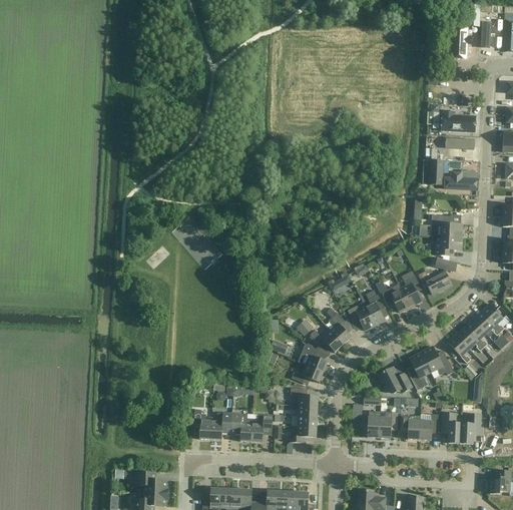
[(470,14),(470,18),(470,24),(478,24),(479,8),(473,8),(471,8),(470,14)]
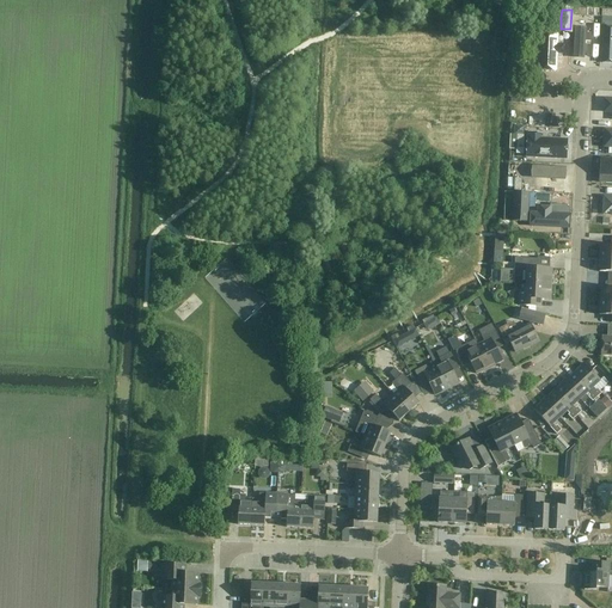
[(586,26),(586,19),(576,18),(575,51),(585,53),(586,35),(592,36),(593,26),(586,26)]
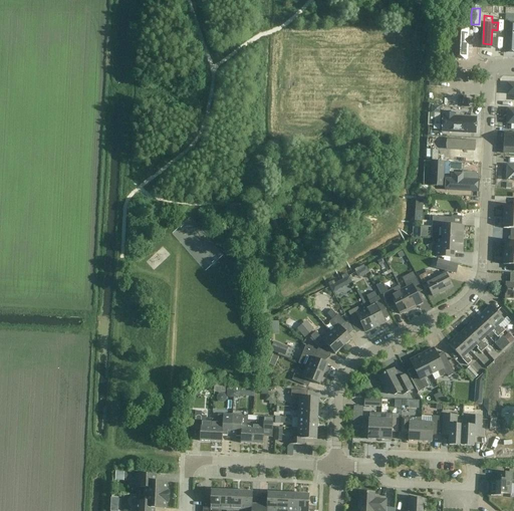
[(513,20),(506,20),(504,52),(511,52),(513,52),(513,20)]
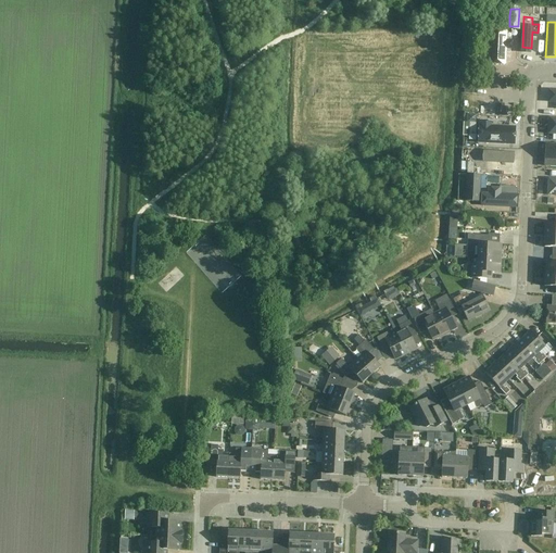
[(506,60),(508,26),(494,26),(492,59),(506,60)]
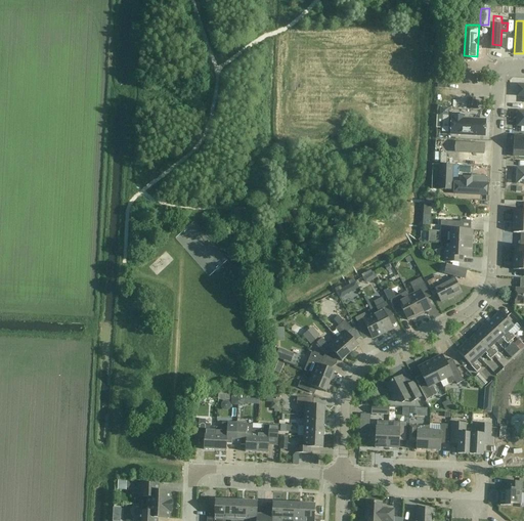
[(441,57),(453,58),(453,50),(441,49),(441,57)]
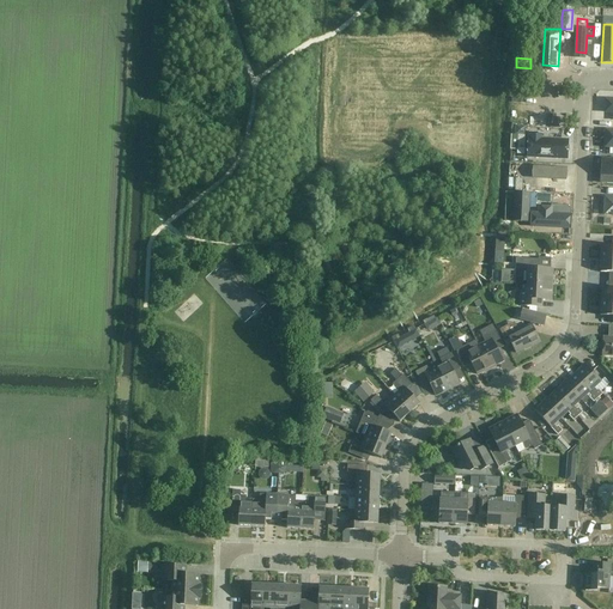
[(568,158),(569,138),(541,136),(541,132),(527,131),(526,156),(568,158)]
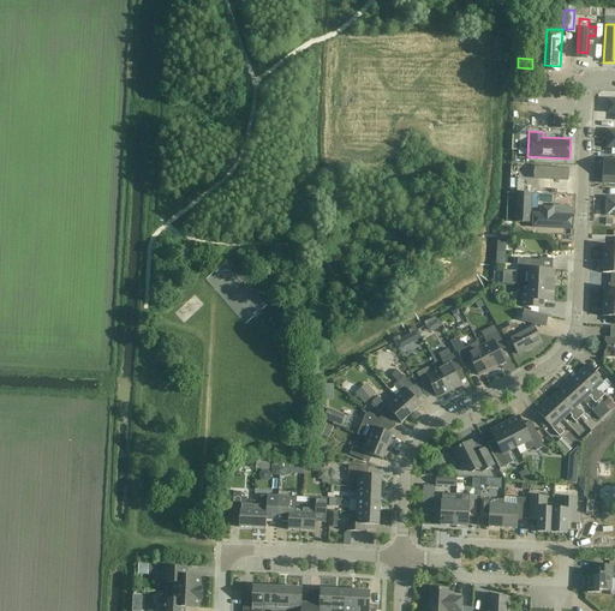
[(518,163),(513,163),(513,173),(518,173),(524,174),(532,174),(532,173),(533,165),(526,163),(526,159),(518,159),(518,160),(518,163)]
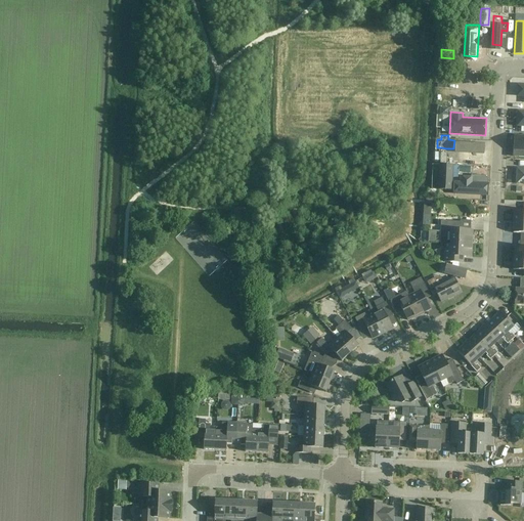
[(523,136),(516,136),(515,152),(523,152),(523,136)]
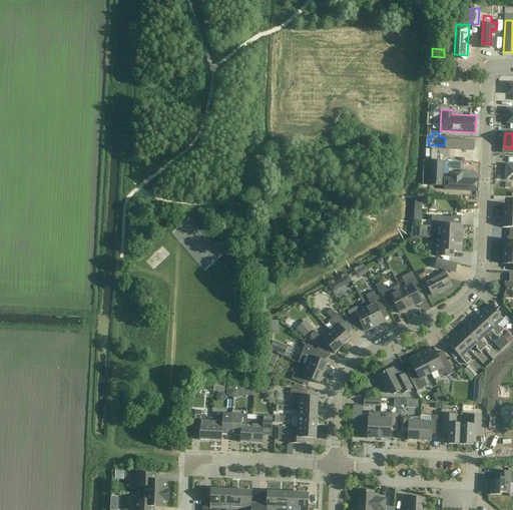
[(478,157),(479,142),(450,141),(449,156),(478,157)]
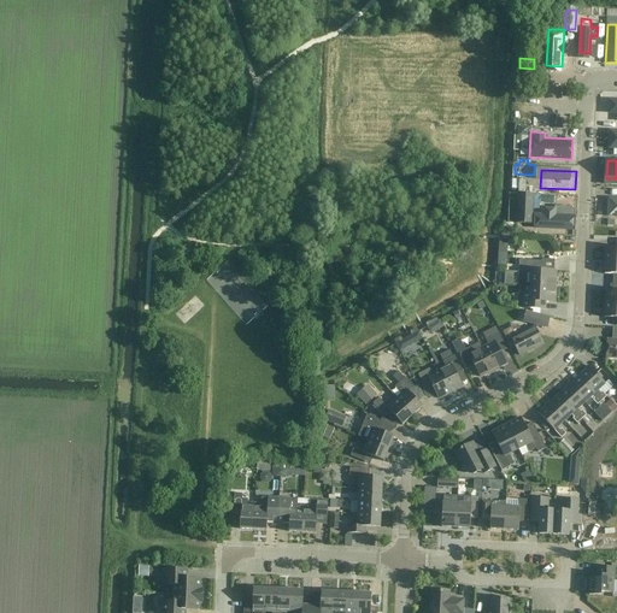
[(532,214),(532,202),(533,192),(526,190),(518,190),(517,219),(532,220),(532,214)]
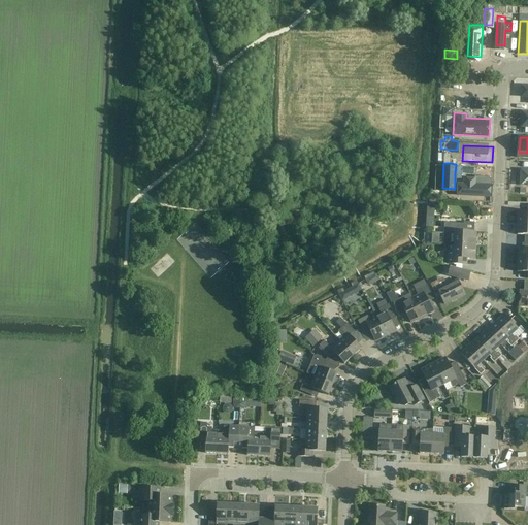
[(459,179),(459,191),(492,193),(492,173),(465,172),(465,179),(459,179)]
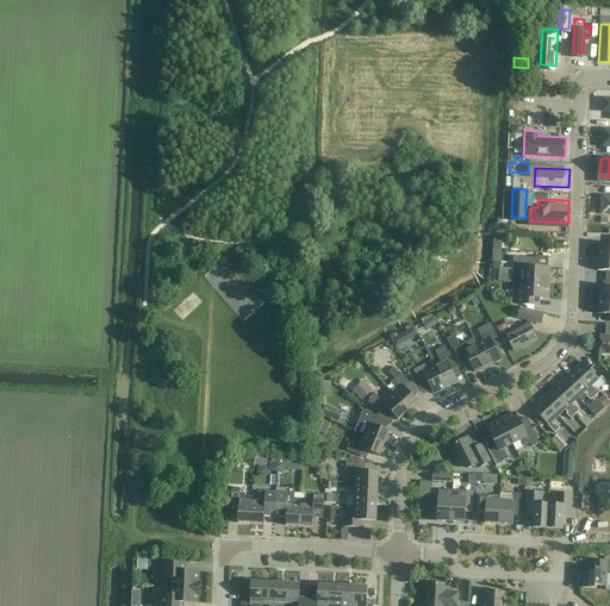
[(609,241),(598,241),(597,255),(609,254),(609,241)]
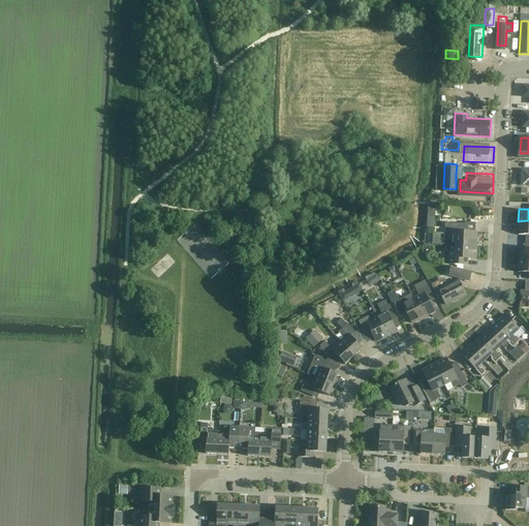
[(455,243),(476,244),(477,230),(465,229),(465,221),(445,220),(444,233),(455,233),(455,243)]
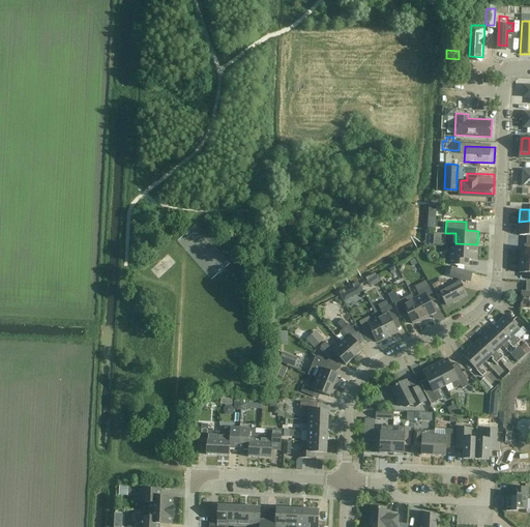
[(529,221),(519,222),(519,233),(529,233),(529,221)]
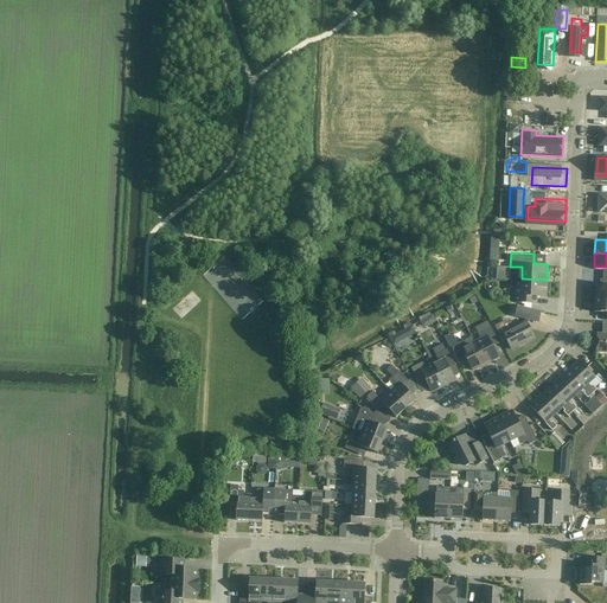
[(547,280),(522,278),(522,286),(516,286),(515,300),(538,301),(538,294),(547,295),(547,280)]
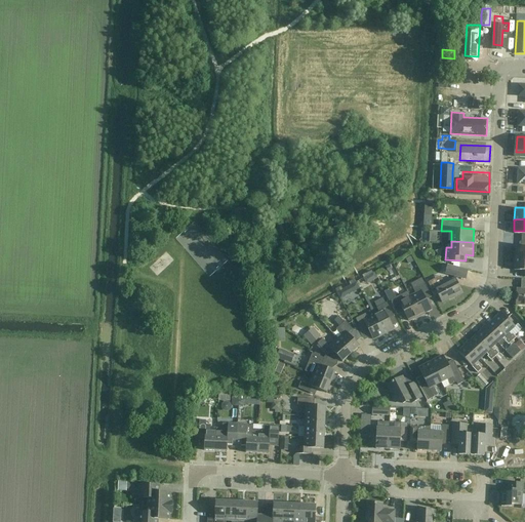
[(524,244),(515,244),(515,255),(524,255),(524,244)]
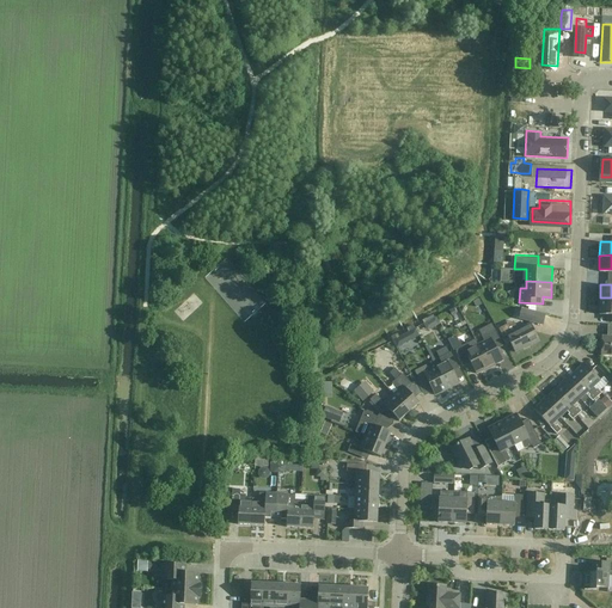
[(611,298),(600,298),(599,312),(611,312),(611,298)]
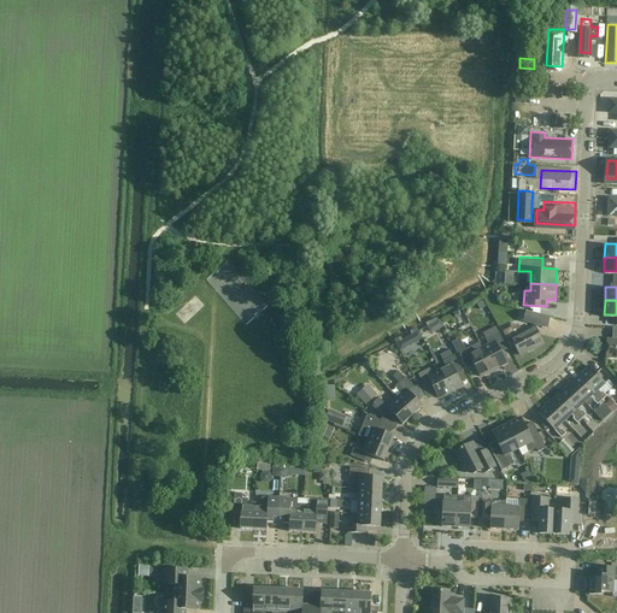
[(550,314),(526,308),(523,319),(547,325),(550,314)]
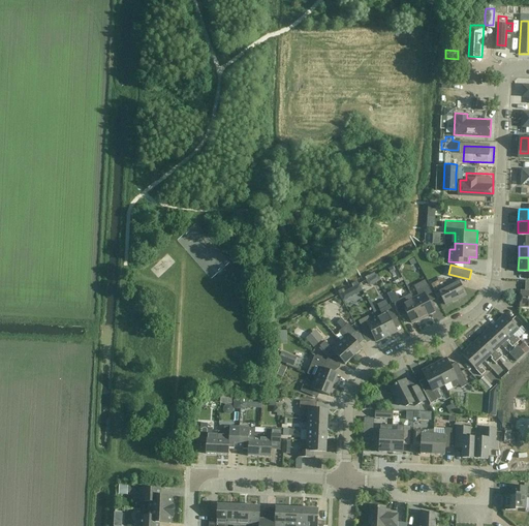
[(458,278),(438,288),(445,302),(457,296),(458,297),(466,292),(458,278)]
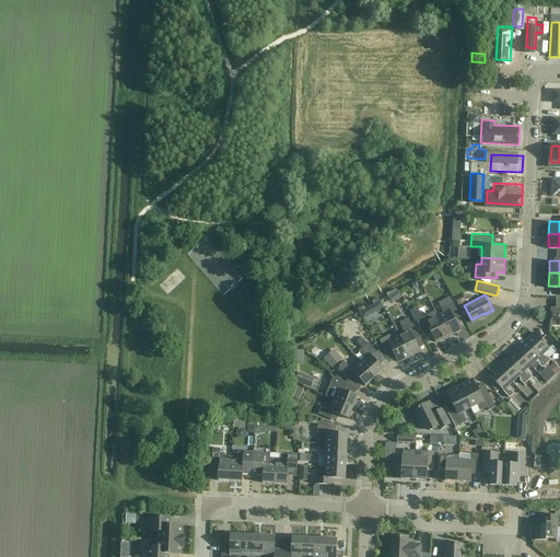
[(551,306),(550,323),(559,322),(559,294),(556,296),(559,296),(559,298),(559,306),(551,306)]
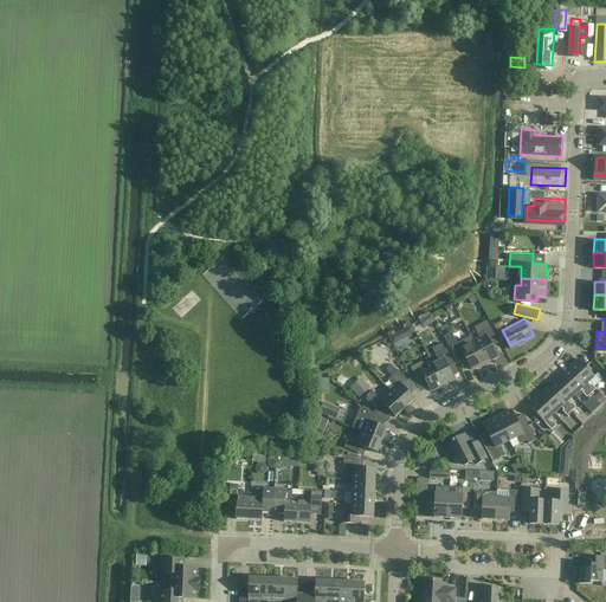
[(474,340),(485,362),(490,360),(489,358),(497,354),(491,343),(498,340),(490,323),(477,330),(479,336),(474,340)]
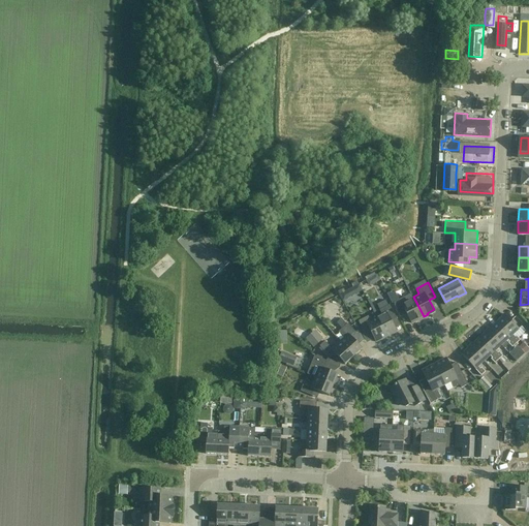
[(345,288),(339,291),(341,296),(341,297),(347,294),(345,288)]
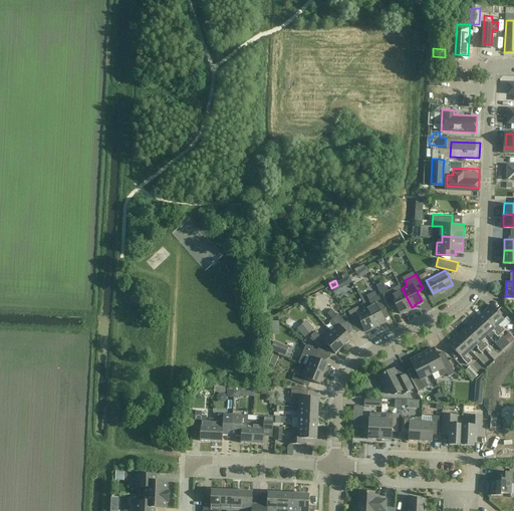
[(408,309),(412,307),(402,288),(399,283),(382,291),(390,305),(395,302),(400,311),(407,308),(408,309)]
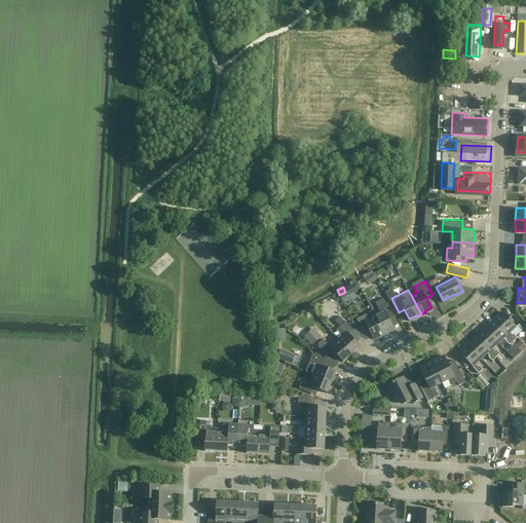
[(380,310),(374,313),(384,332),(393,327),(389,318),(395,314),(387,301),(377,306),(380,310)]
